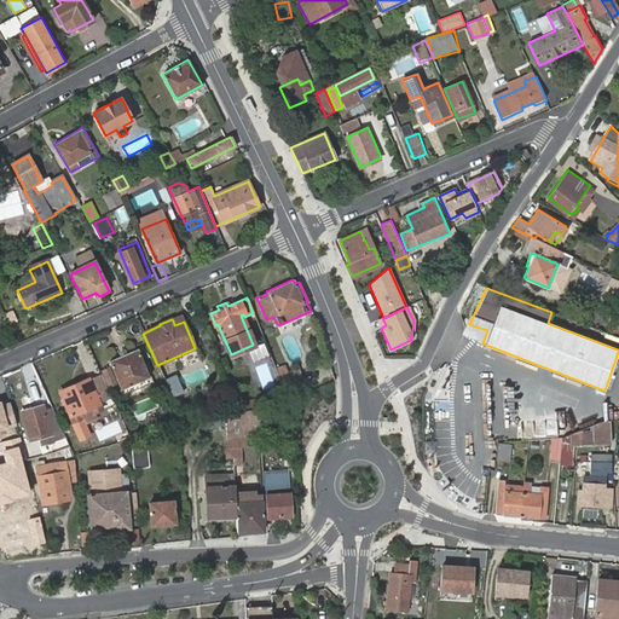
[(469,324),(464,337),(482,343),(487,330),(469,324)]
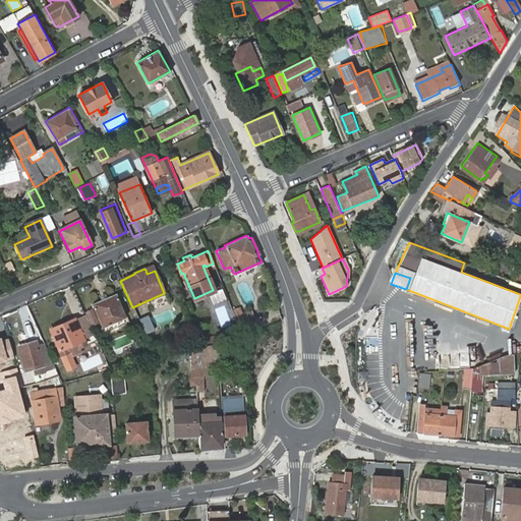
[(175,279),(169,282),(172,289),(178,287),(175,279)]
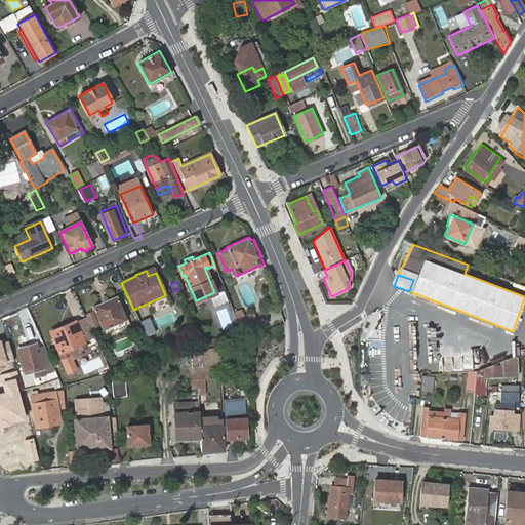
[(93,306),(103,330),(126,320),(116,296),(93,306)]
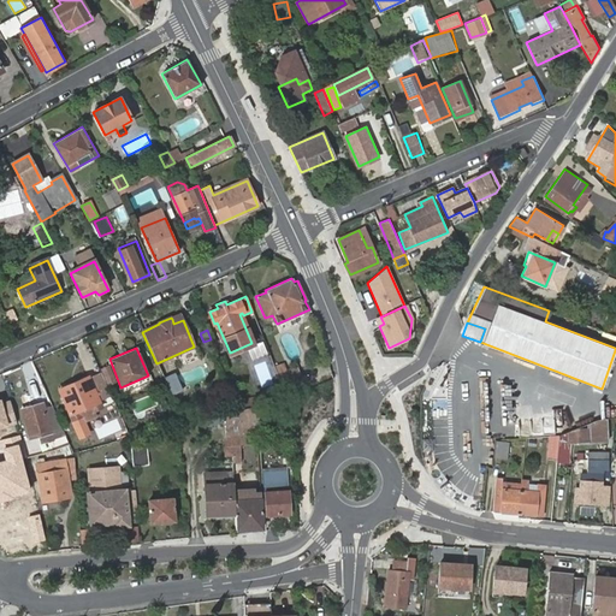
[(262,388),(274,383),(266,361),(254,365),(262,388)]
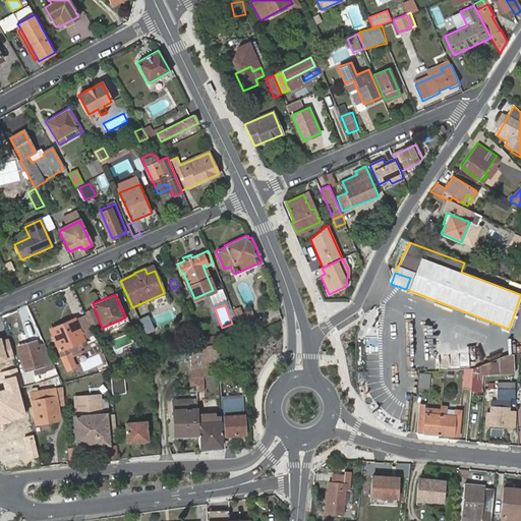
[(85,311),(92,325),(97,322),(92,308),(85,311)]
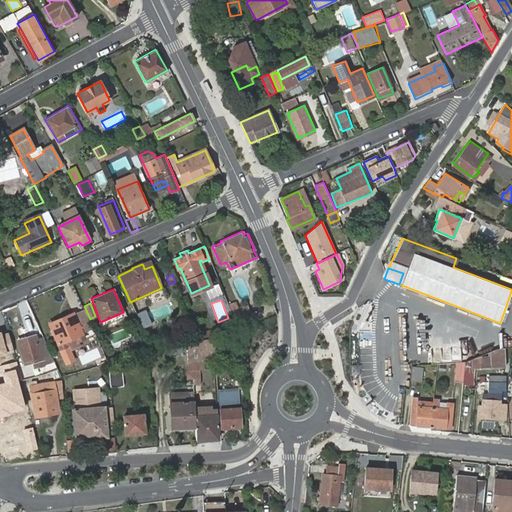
[(244,306),(230,311),(234,322),(248,316),(244,306)]
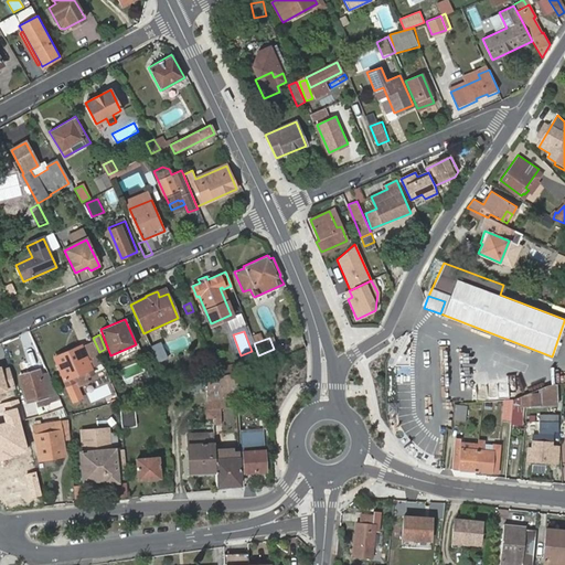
[(102,361),(93,341),(54,358),(65,385),(74,382),(77,386),(87,382),(85,376),(94,373),(92,366),(102,361)]
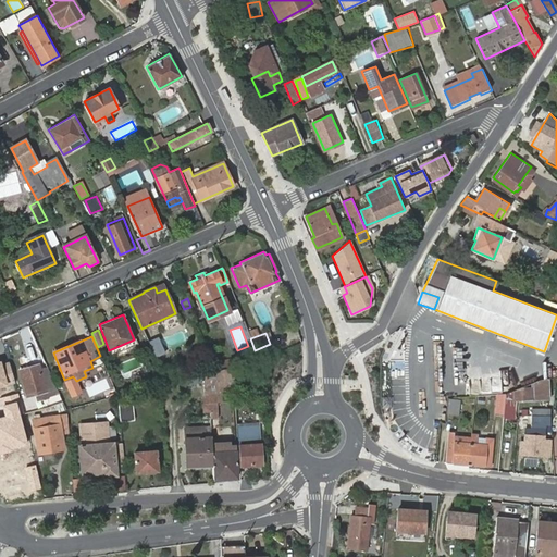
[(0,363),(0,384),(11,383),(11,381),(15,380),(13,367),(8,367),(8,362),(0,363)]
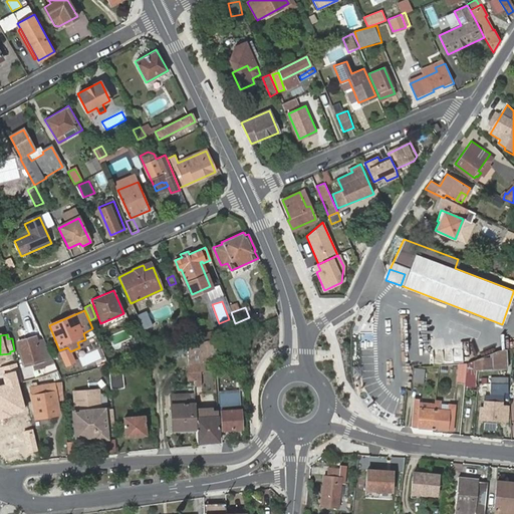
[(203,341),(199,342),(187,344),(189,365),(219,361),(213,338),(203,341)]
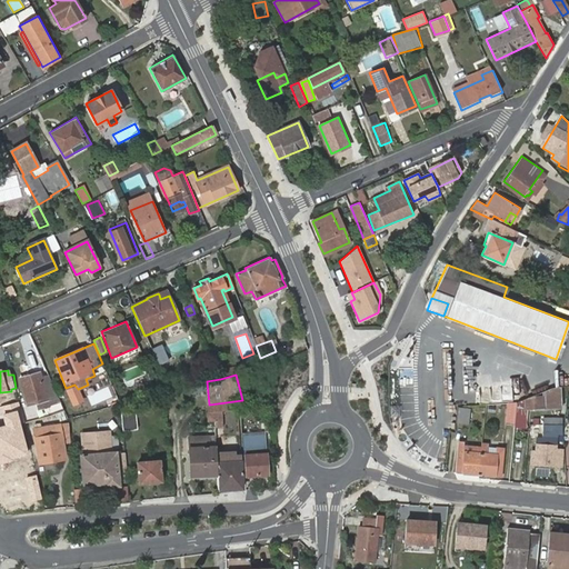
[(30,379),(29,376),(19,378),(27,405),(36,402),(38,409),(47,406),(59,402),(61,402),(49,376),(39,377),(30,379)]
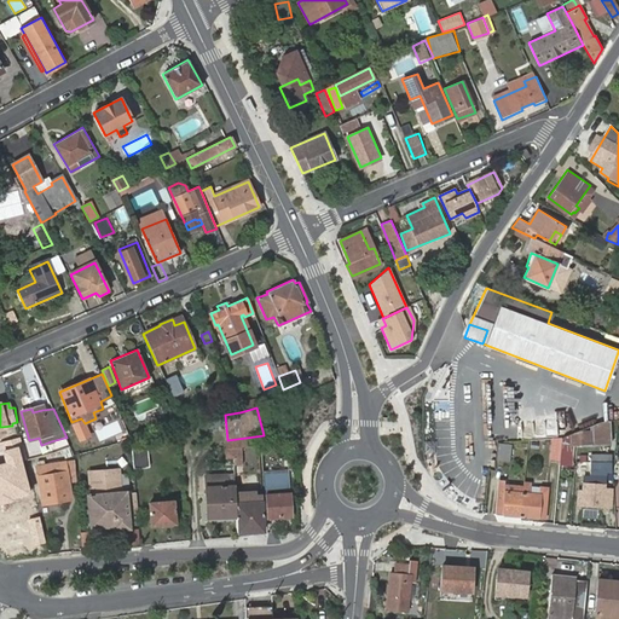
[(608,421),(597,422),(597,429),(597,438),(608,438),(608,421)]
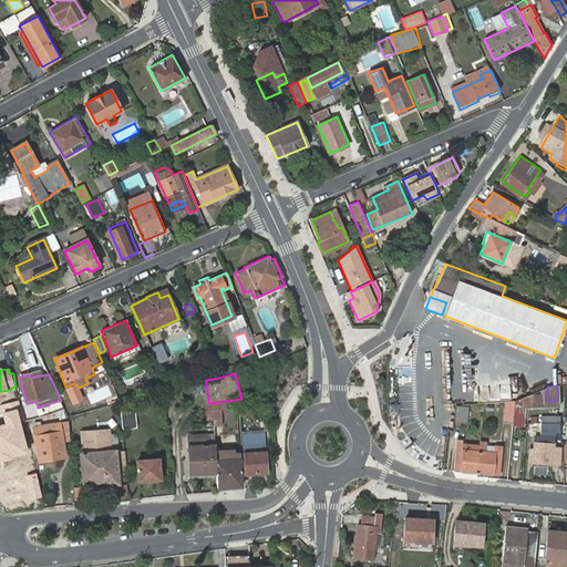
[(547,387),(514,400),(512,423),(512,425),(522,426),(523,408),(547,405),(547,401),(547,387)]
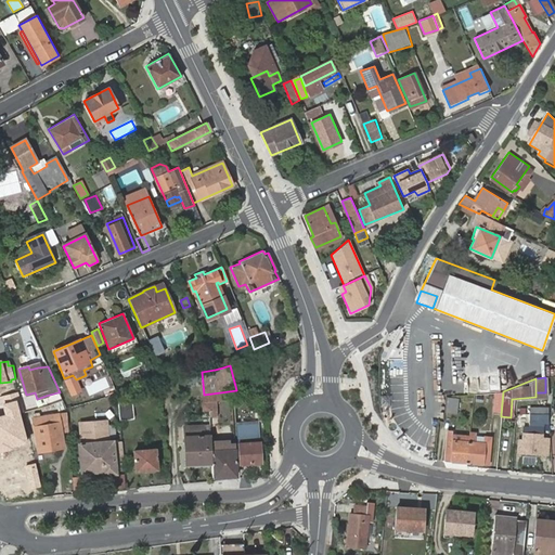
[(117,392),(120,418),(134,417),(131,389),(117,392)]
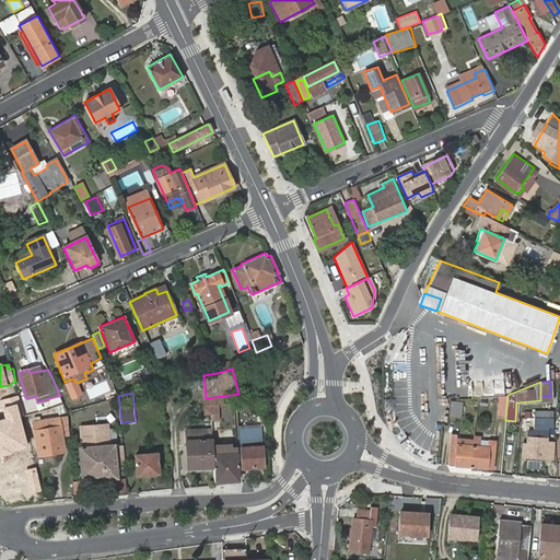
[(508,395),(498,396),(496,417),(505,418),(508,395)]
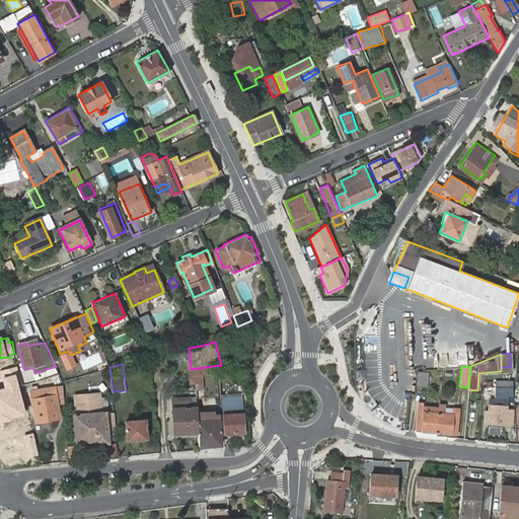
[(43,370),(46,379),(57,375),(54,367),(43,370)]
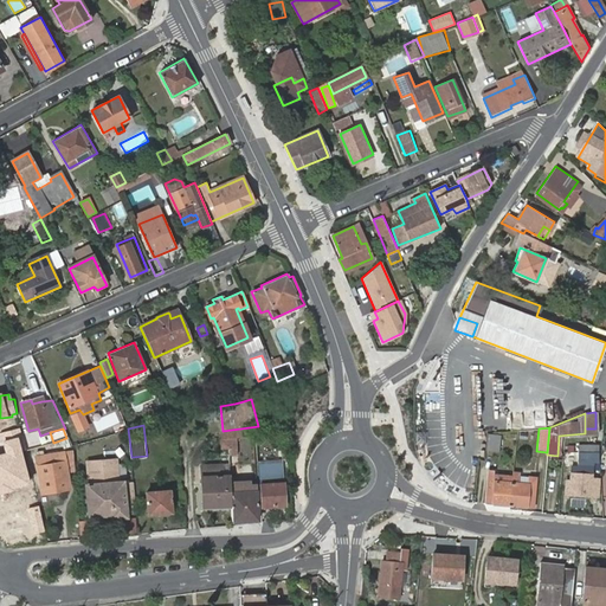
[(488,433),(485,450),(497,451),(498,434),(488,433)]
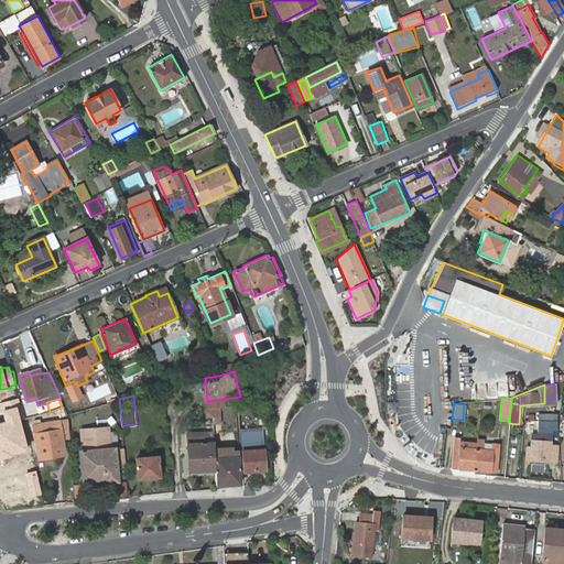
[(17,407),(1,411),(4,422),(0,422),(0,457),(28,451),(17,407)]
